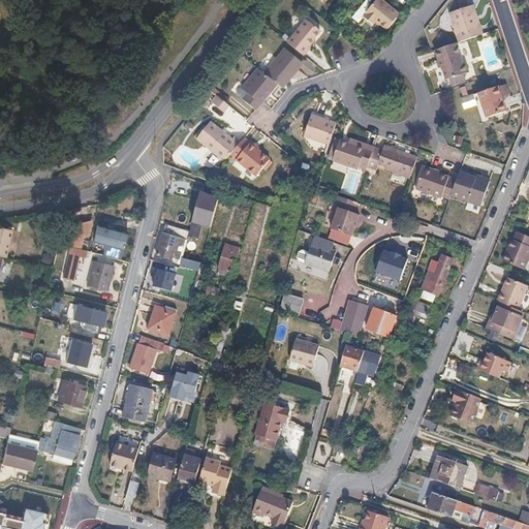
[(362,0),(363,2),(354,12),(352,12),(349,16),(349,19),(356,24),(359,24),(362,21),(361,18),(363,16),(366,12),(365,11),(373,1),(371,0),(362,0)]
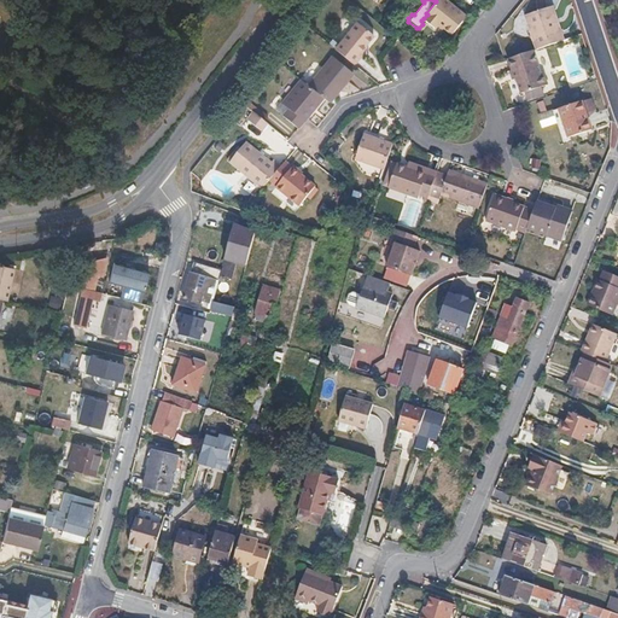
[(447,0),(437,0),(436,1),(426,13),(427,15),(424,18),(435,27),(438,23),(452,34),(466,16),(447,0)]
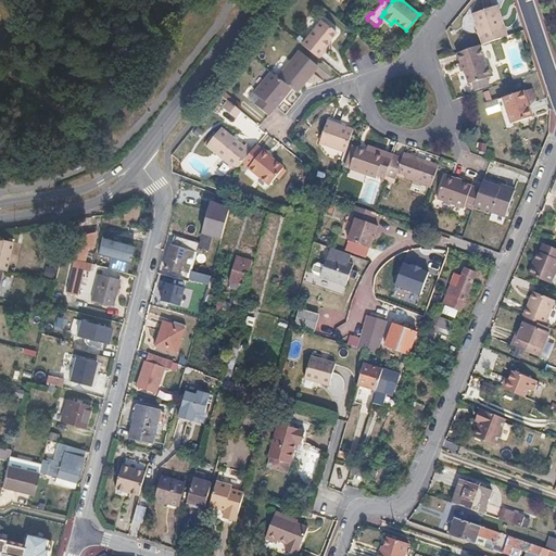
[(494,4),(471,12),(482,43),(507,35),(502,19),(498,20),(494,4)]
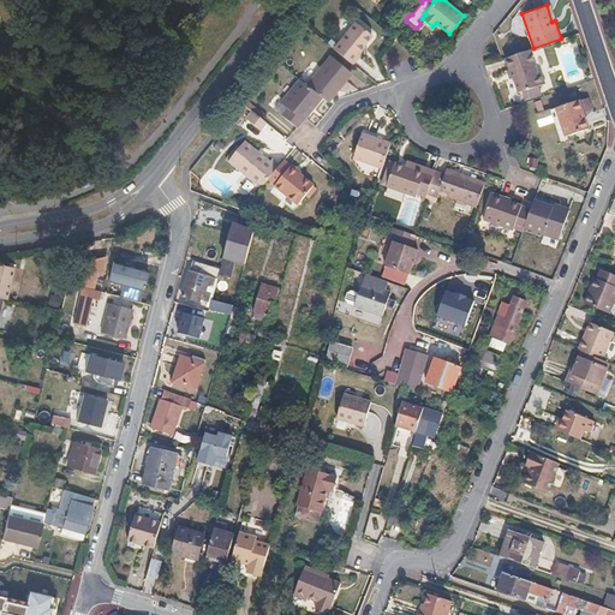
[(336,49),(356,64),(363,55),(362,54),(359,53),(365,47),(375,35),(358,22),(336,49)]
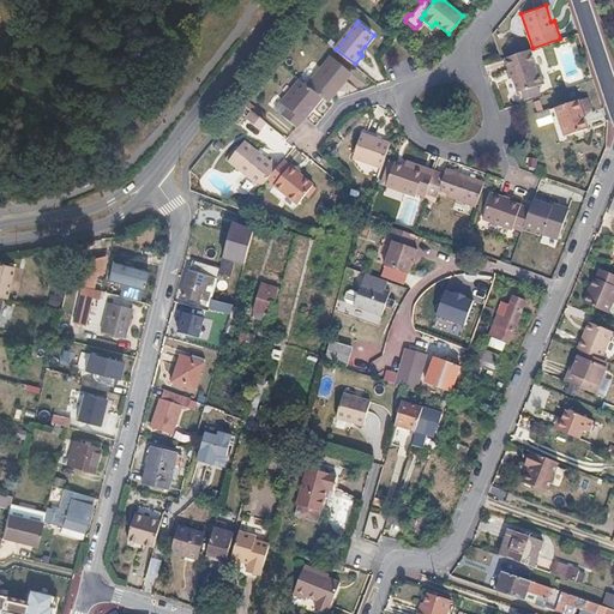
[(509,67),(506,68),(510,77),(512,76),(518,91),(523,90),(539,85),(545,83),(540,70),(537,71),(530,48),(505,58),(509,67)]
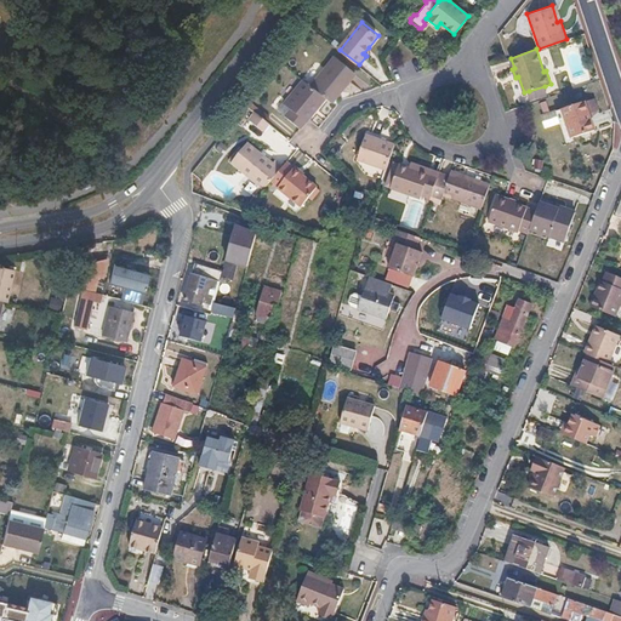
[(355,72),(334,55),(309,85),(322,95),(324,96),(331,102),(355,72)]
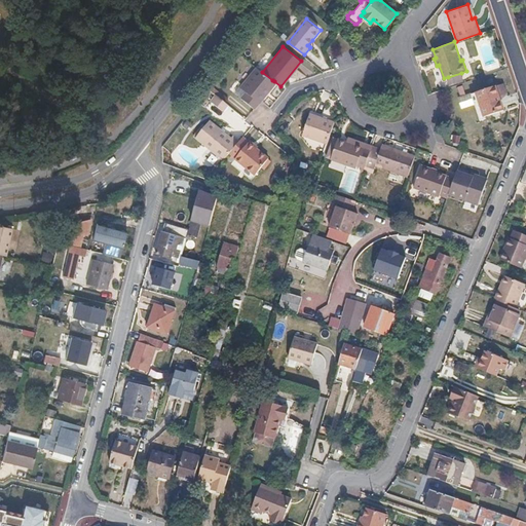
[(262,72),(255,66),(238,86),(245,90),(239,96),(253,107),(261,98),(265,92),(263,90),(272,80),(262,72)]
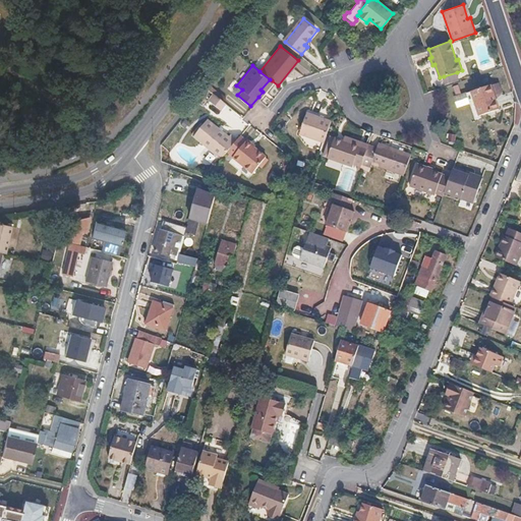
[(457,72),(444,76),(447,85),(460,81),(457,72)]
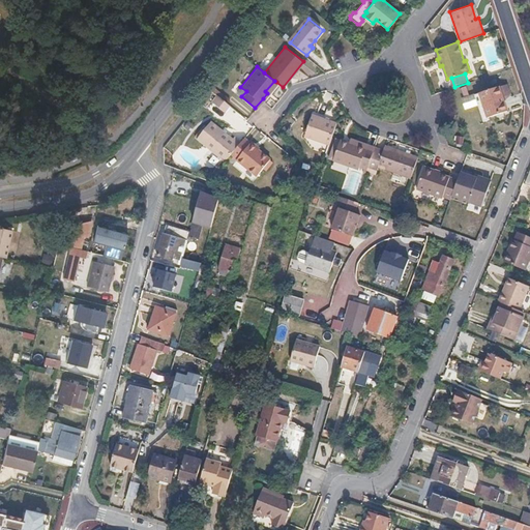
[(498,78),(479,85),(488,109),(506,102),(498,78)]
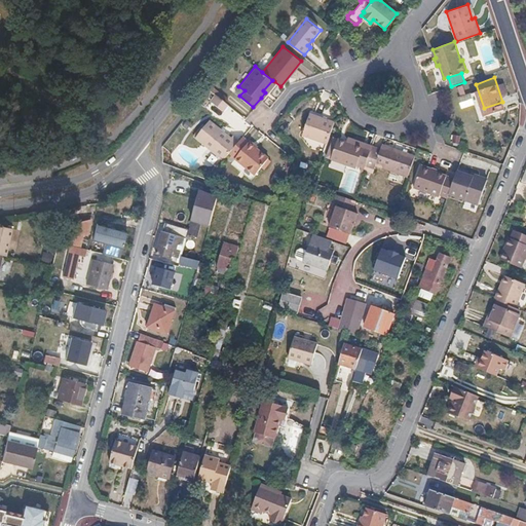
[(274,81),(272,80),(263,90),(265,92),(274,81)]
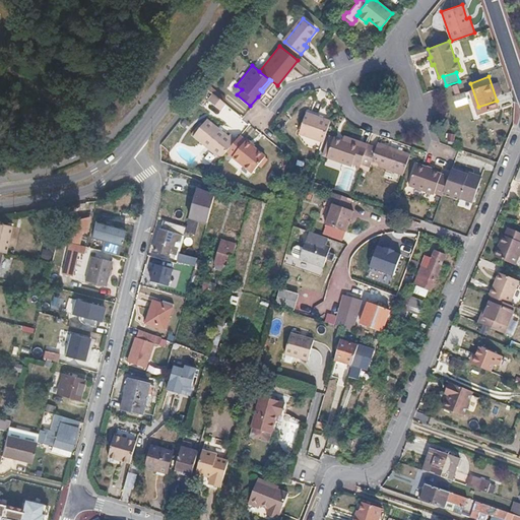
[(212,91),(207,99),(219,108),(224,102),(212,91)]
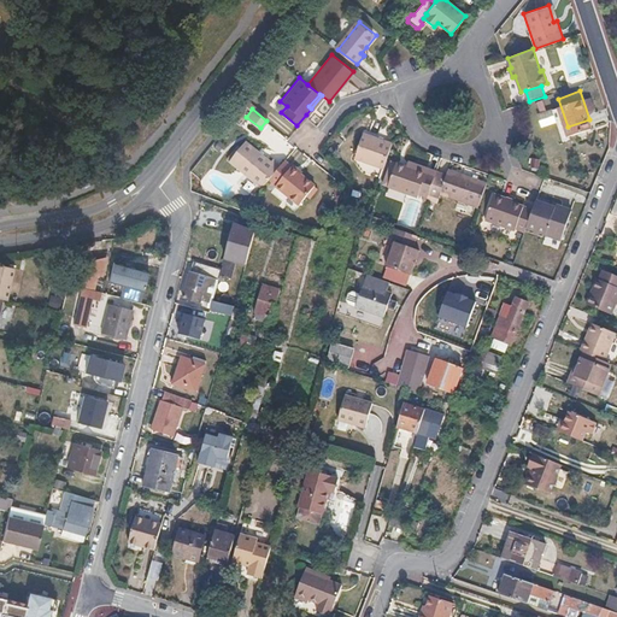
[(393,140),(365,130),(356,154),(383,165),(393,140)]
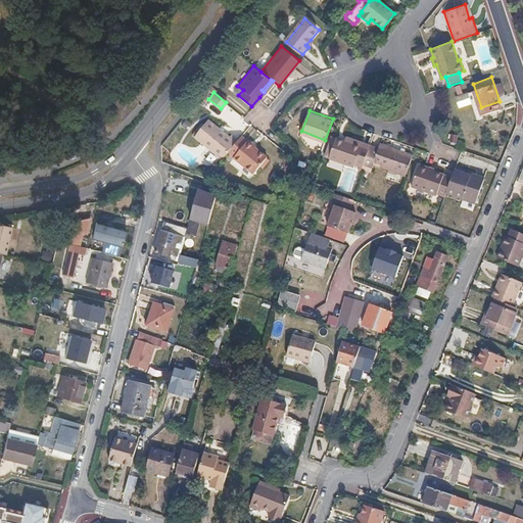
[(208,119),(195,135),(222,156),(229,149),(238,138),(232,134),(230,136),(208,119)]
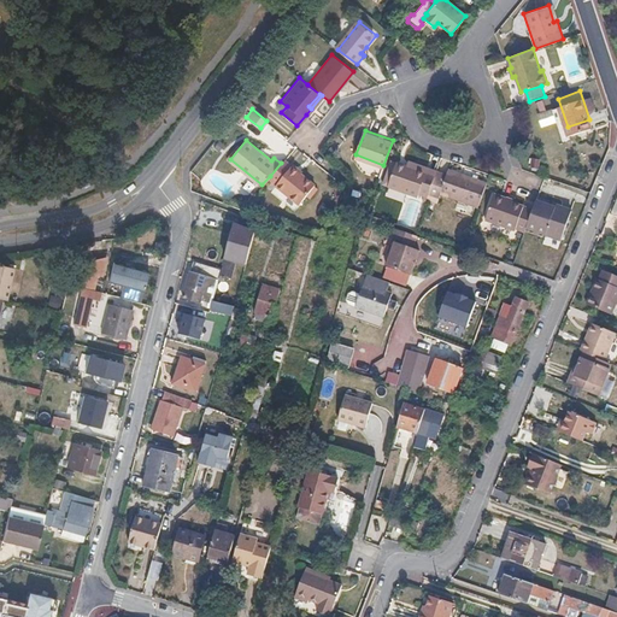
[(285,158),(281,163),(270,176),(278,183),(277,184),(300,203),(317,184),(301,171),(300,172),(292,165),(293,164),(285,158)]
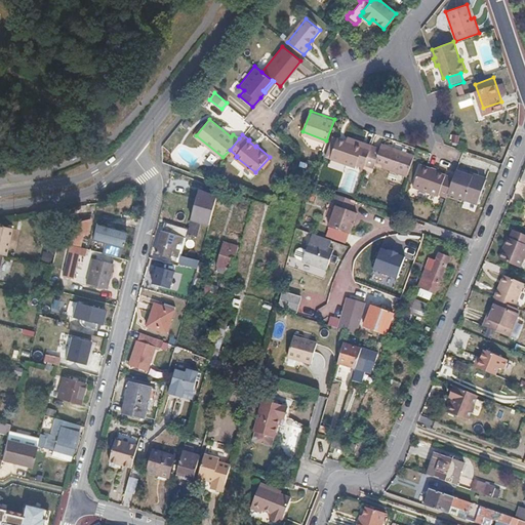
[(354,142),(337,136),(330,156),(357,165),(358,162),(364,164),(371,144),(356,137),(354,142)]
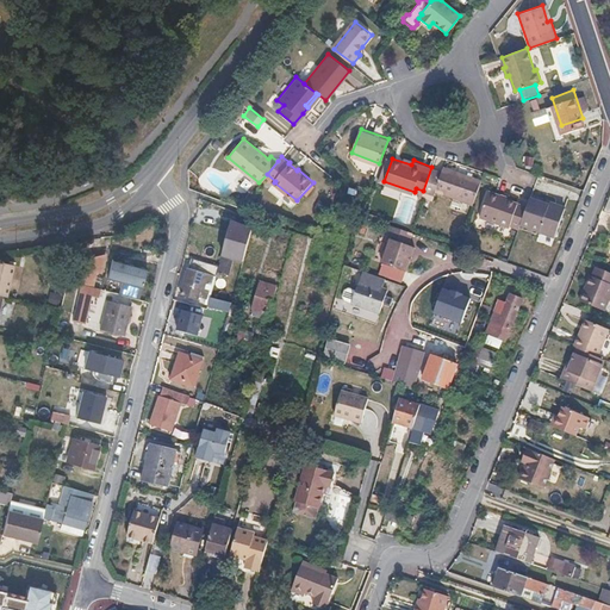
[(481,176),(444,163),(435,187),(473,201),(481,176)]
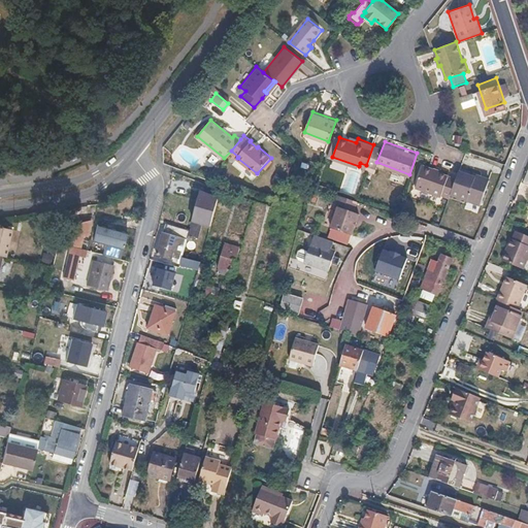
[(439,171),(422,165),(415,185),(441,195),(441,196),(449,199),(451,194),(456,179),(438,172),(439,171)]
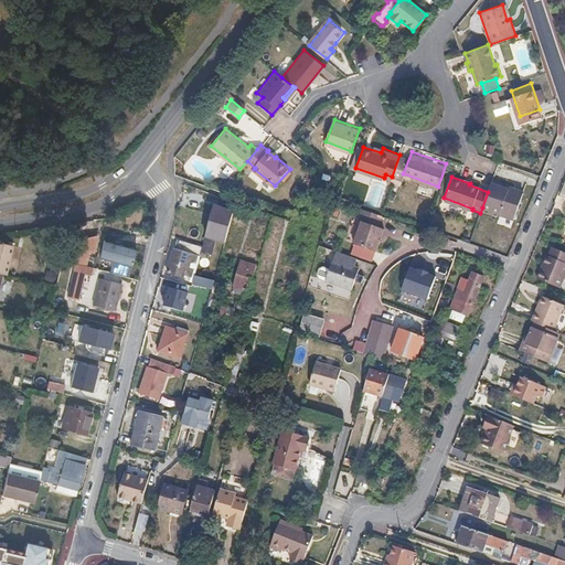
[(491,185),(488,192),(482,208),(513,220),(523,194),(513,190),(512,194),(508,193),(509,190),(491,183),(491,185)]
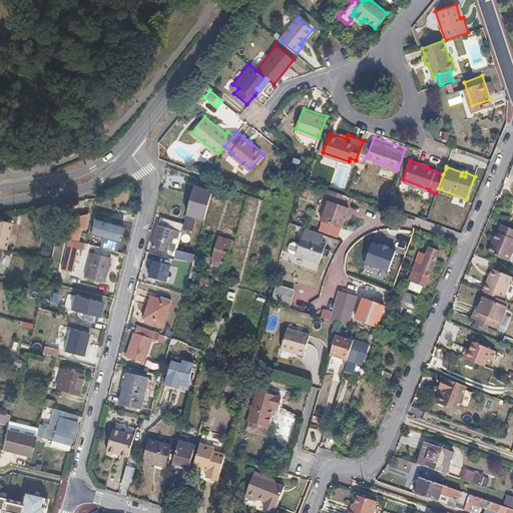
[(501,184),(498,182),(489,204),(492,206),(501,184)]
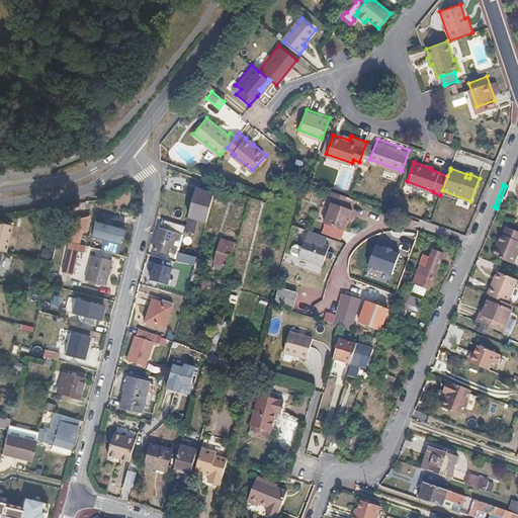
[(511,188),(506,186),(497,208),(502,210),(511,188)]
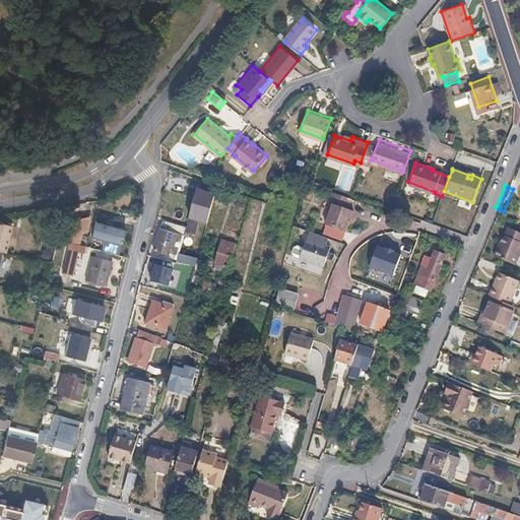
[(196,188),(194,197),(187,219),(195,221),(206,224),(214,195),(196,188)]
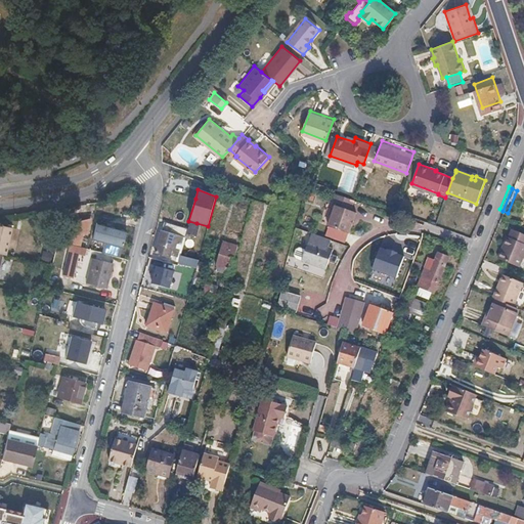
[(333,204),(336,205),(328,226),(348,233),(356,212),(350,210),(354,200),(337,193),(333,204)]
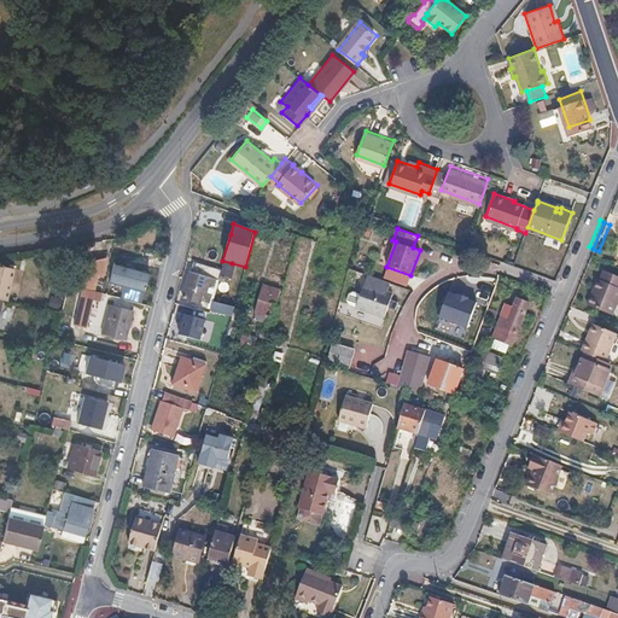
[(547,237),(544,244),(559,249),(561,242),(547,237)]
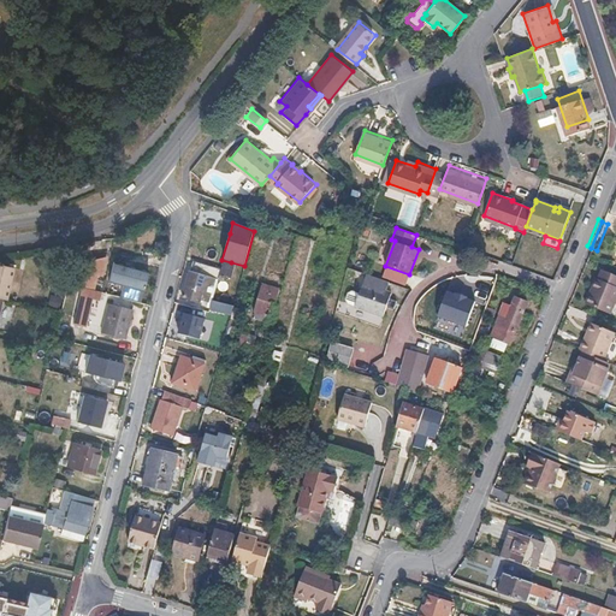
[(297,237),(295,249),(309,252),(312,240),(297,237)]
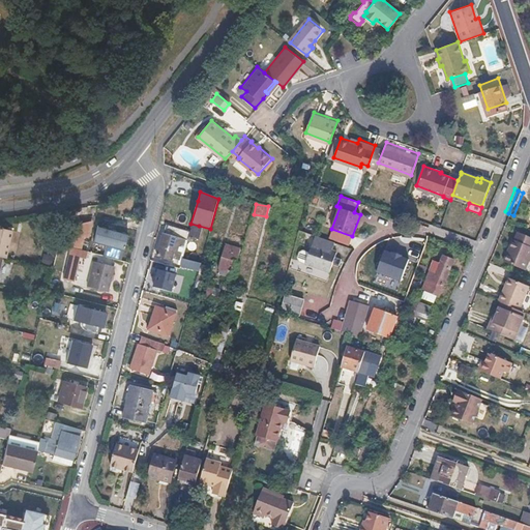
[(89,222),(74,226),(70,234),(78,236),(85,238),(89,222)]
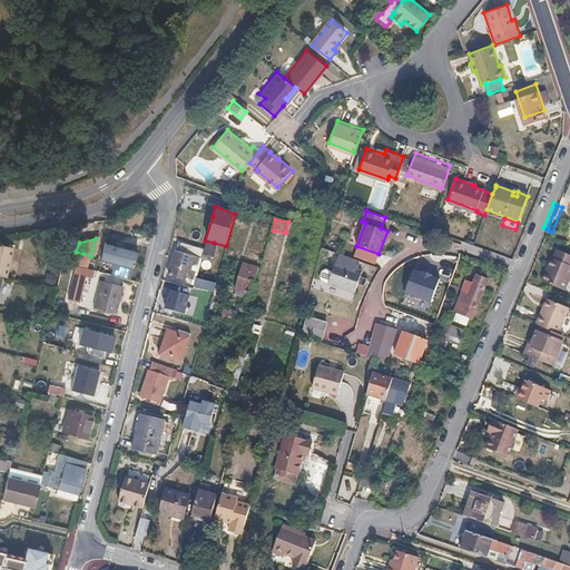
[(203,249),(178,243),(176,252),(200,258),(202,253),(203,249)]
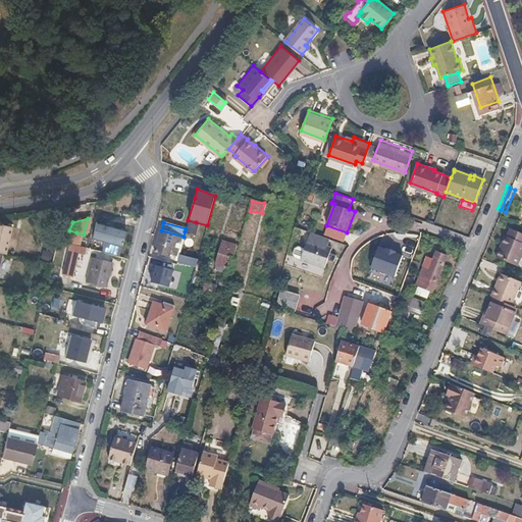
[(10,226),(0,223),(0,252),(0,253),(4,253),(10,226)]
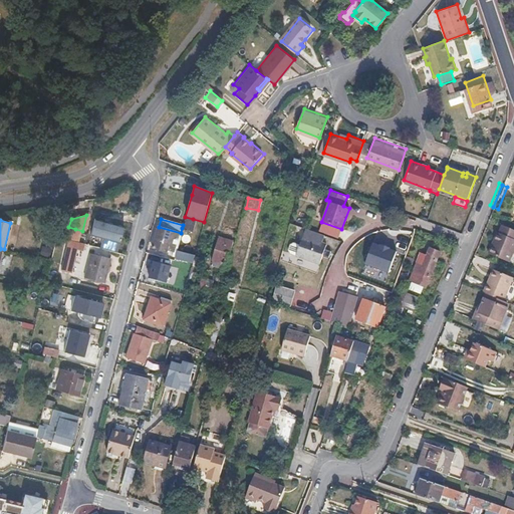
[(98,230),(90,227),(87,236),(96,239),(94,246),(112,251),(115,252),(122,228),(100,222),(98,230)]
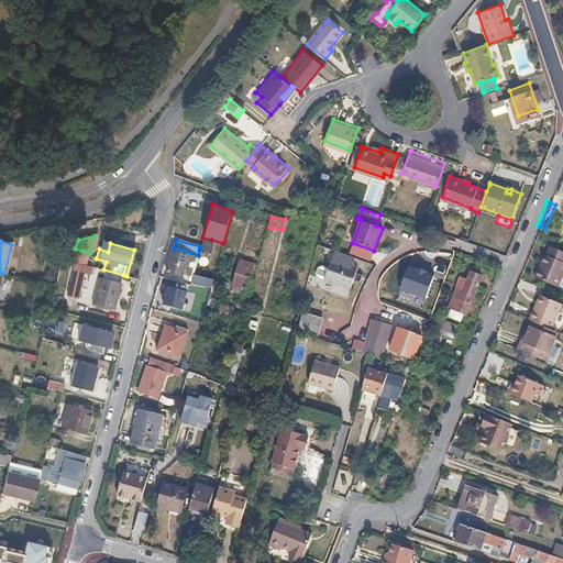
[(542,254),(540,253),(536,268),(539,269),(536,278),(554,285),(562,260),(562,251),(545,245),(542,254)]
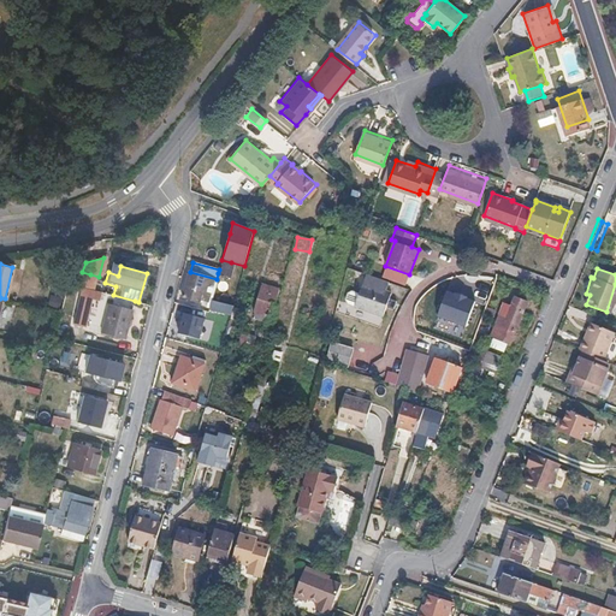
[(90,274),(82,272),(78,286),(87,289),(90,274)]
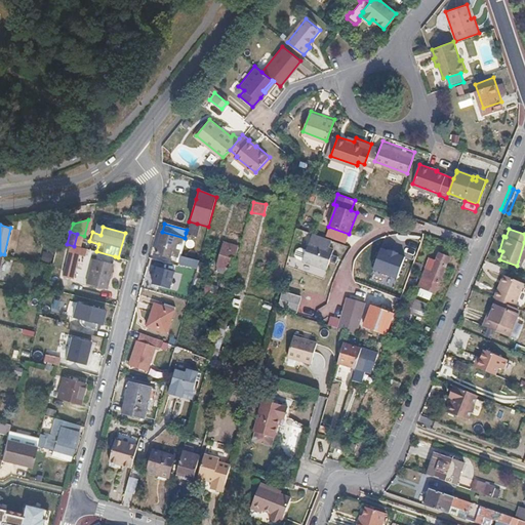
[(185,238),(162,232),(156,254),(170,258),(171,255),(177,257),(176,260),(178,260),(179,255),(185,238)]
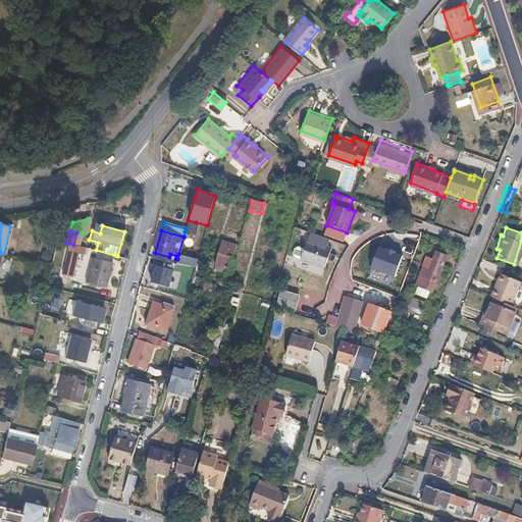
[(328,239),(309,231),(304,248),(301,259),(300,259),(324,267),(331,247),(326,245),(328,239)]
